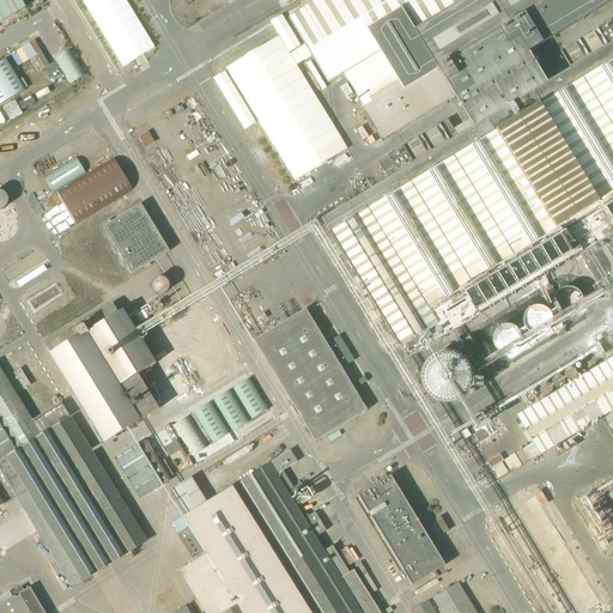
[(0,0),(0,23),(25,7),(20,0),(0,0)]
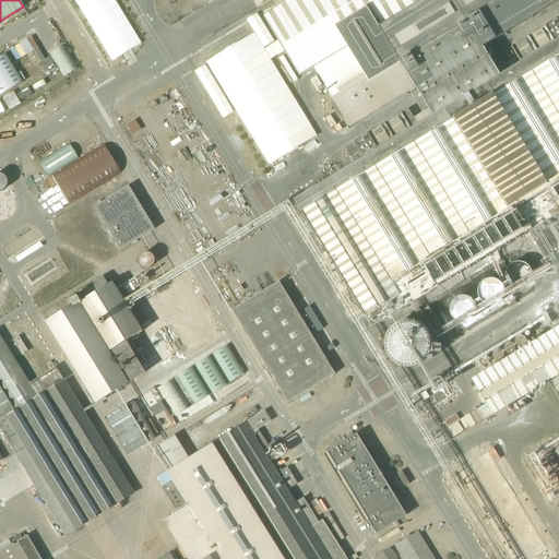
[(114,0),(74,0),(111,61),(141,44),(114,0)]
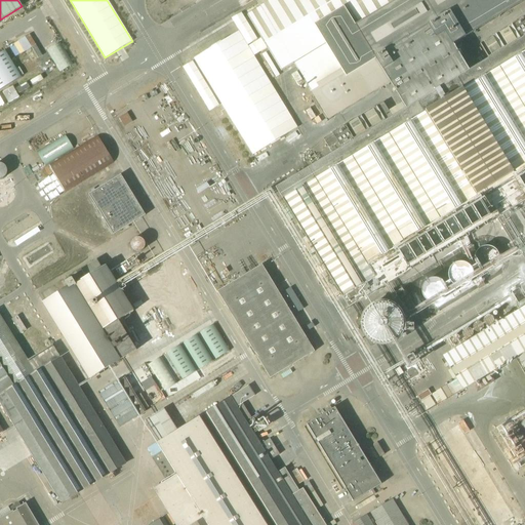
[(239,32),(194,57),(246,146),(252,155),(297,128),(291,119),(254,56),(268,48),(282,71),(294,64),(329,121),(391,84),(398,94),(402,103),(389,111),(384,103),(323,139),(328,148),(337,143),(342,151),(278,191),(350,309),(497,219),(520,257),(524,254),(524,203),(524,202),(524,16),(480,44),(490,62),(470,74),(459,56),(453,45),(517,5),(524,0),(255,0),(260,7),(247,15),(261,39),(248,47),(239,32)]
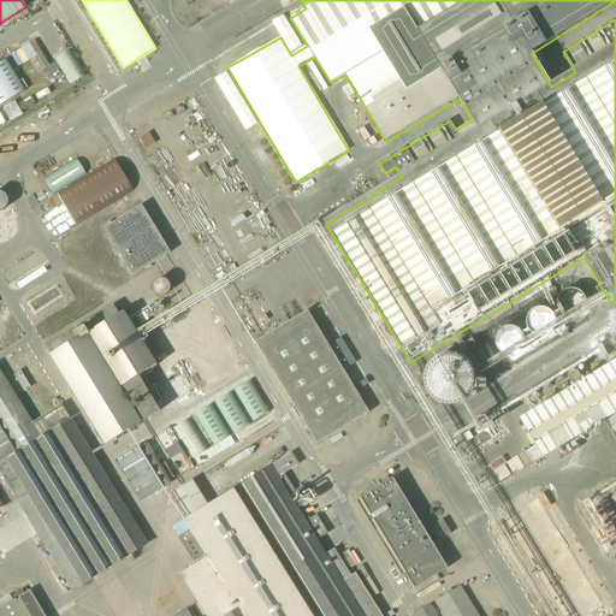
[(37,55),(43,66),(48,64),(35,40),(10,52),(17,66),(37,55)]
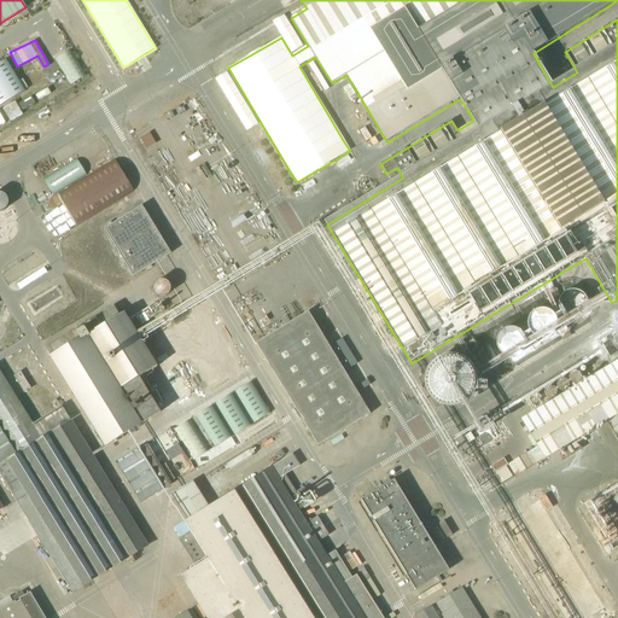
[(69,85),(85,77),(71,48),(56,56),(69,85)]
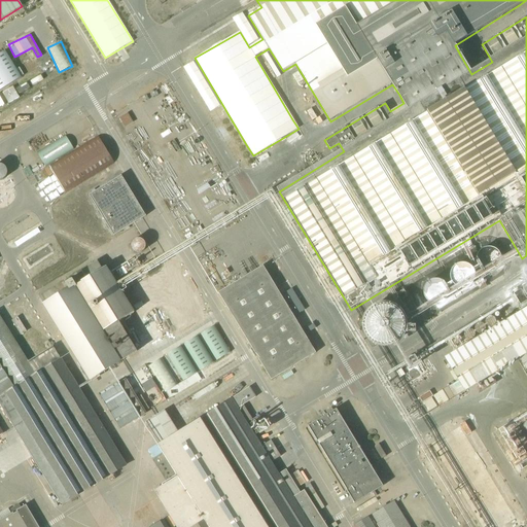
[(5,51),(0,54),(0,90),(21,78),(5,51)]
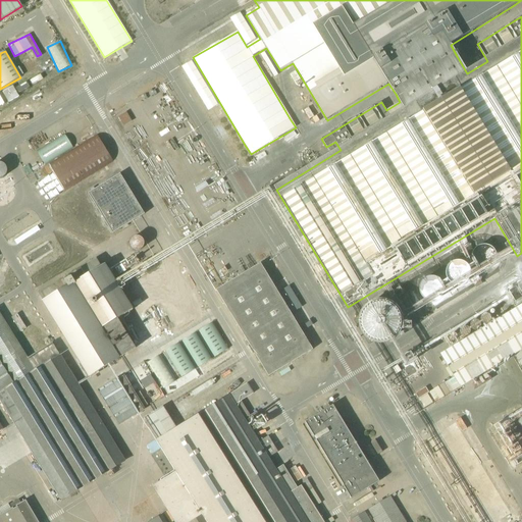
[(141,74),(118,89),(121,93),(144,80),(141,74)]
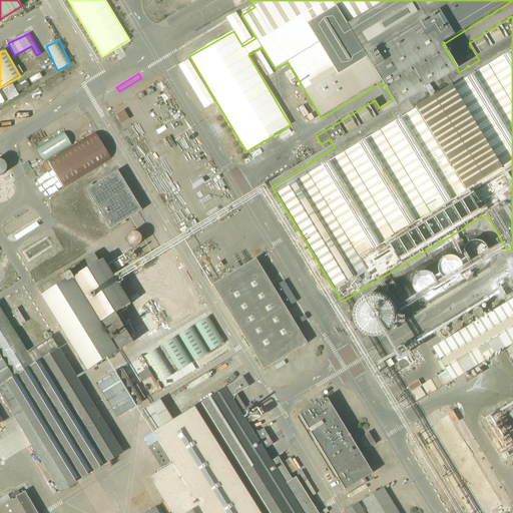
[(19,90),(28,84),(26,79),(16,85),(19,90)]
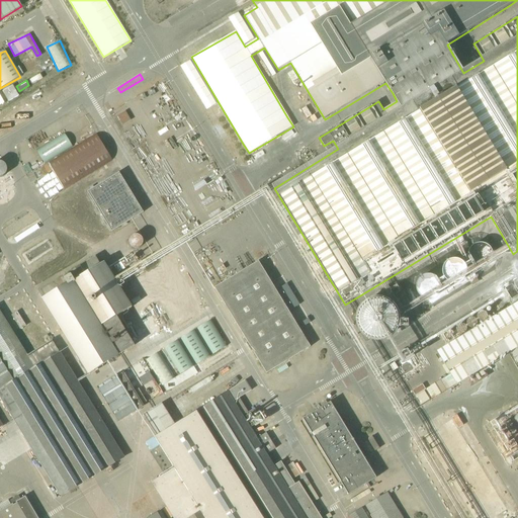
[(13,84),(1,90),(7,102),(19,96),(13,84)]
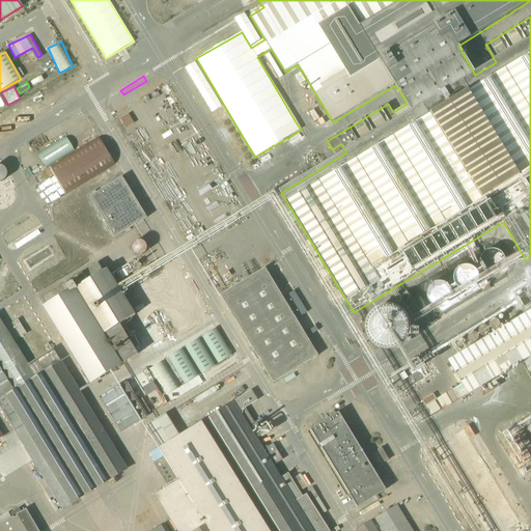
[(120,118),(124,128),(134,122),(129,113),(120,118)]
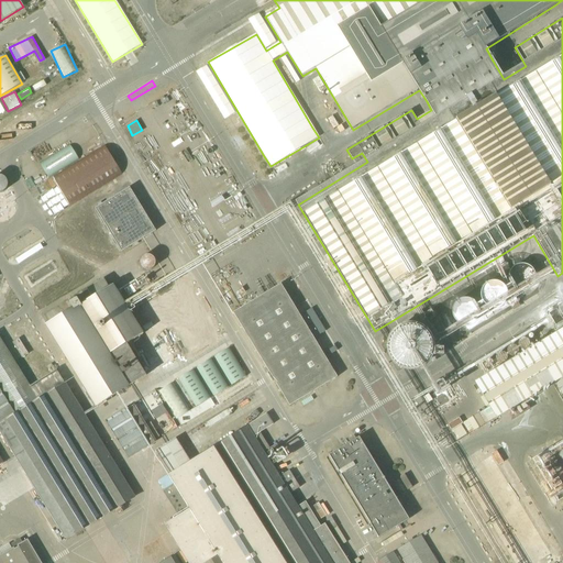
[(70,145),(40,164),(48,178),(79,158),(70,145)]
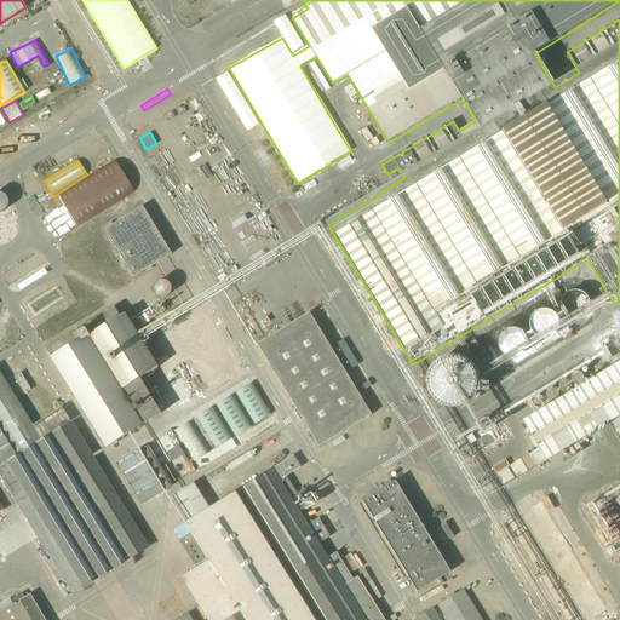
[(115,161),(32,212),(51,244),(133,193),(115,161)]
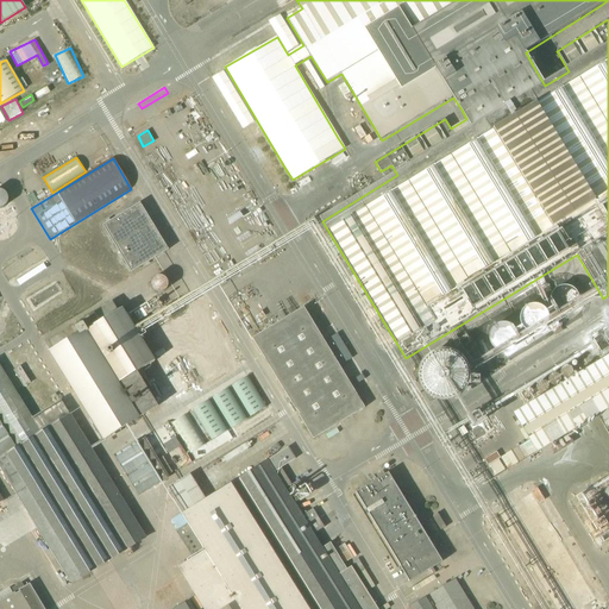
[(104,226),(132,274),(170,251),(142,203),(104,226)]
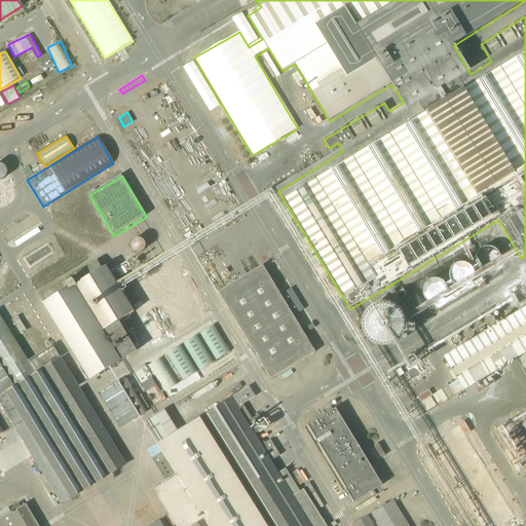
[(143,245),(142,242),(141,240),(140,239),(138,238),(135,238),(133,239),(132,242),(130,245),(130,247),(133,249),(134,250),(137,251),(139,251),(141,249),(142,247),(143,245)]
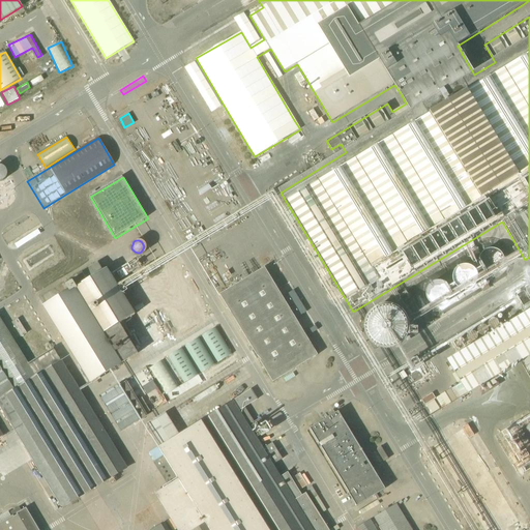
[(501,261),(501,257),(500,255),(499,253),(495,251),(491,249),(489,249),(486,251),(482,253),(479,257),(479,261),(479,264),(481,267),(482,268),(486,270),(488,271),(490,272),(494,271),(496,270),(498,269),(499,267),(500,265),(501,261)]
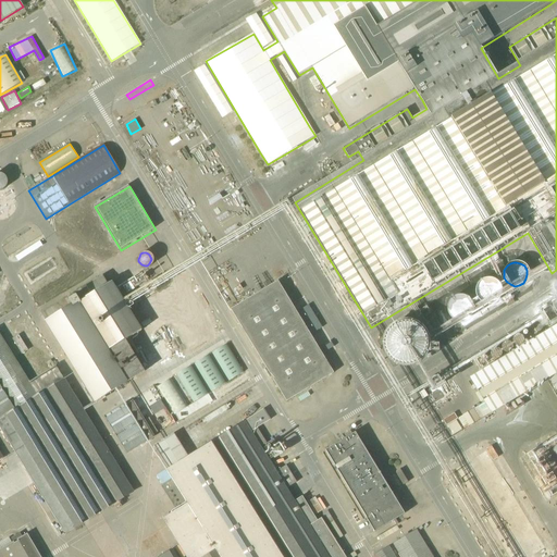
[(500,291),(500,288),(499,285),(498,283),(497,281),(493,279),(490,277),(487,277),(483,279),(481,280),(479,282),(478,284),(477,286),(475,291),(475,293),(477,295),(478,297),(480,299),(482,300),(484,301),(487,302),(492,302),(494,301),(496,299),(498,297),(499,295),(500,291)]
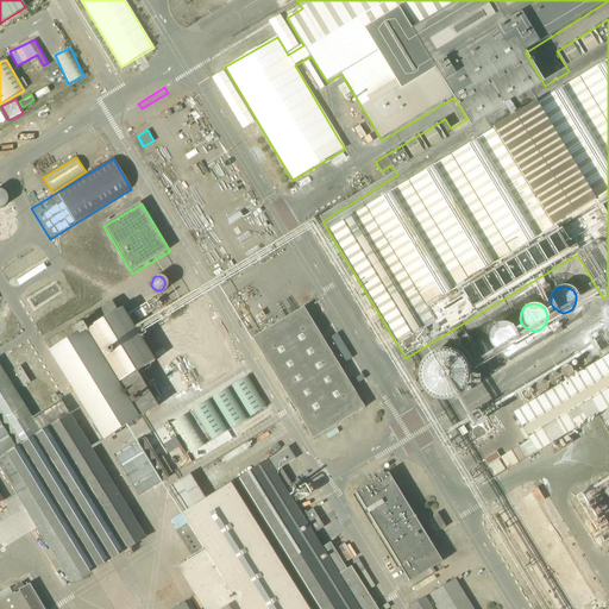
[(86,321),(90,330),(87,332),(85,326),(79,330),(76,327),(46,346),(105,440),(158,407),(137,374),(156,363),(123,309),(118,313),(113,305),(86,321)]
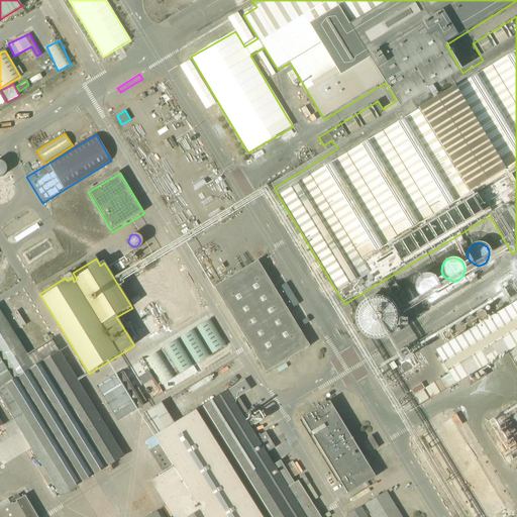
[(310,347),(259,263),(215,289),(267,374),(310,347)]
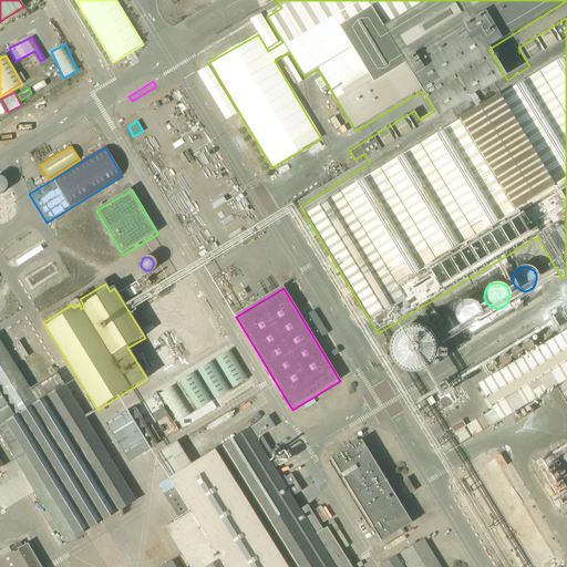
[(481,316),(481,315),(481,313),(480,310),(478,307),(476,306),(473,302),(470,302),(466,302),(464,302),(462,303),(459,306),(456,308),(455,310),(455,312),(454,316),(455,320),(457,323),(460,326),(462,327),(466,328),(470,328),(473,328),(476,325),(478,322),(480,320),(481,318),(481,316)]
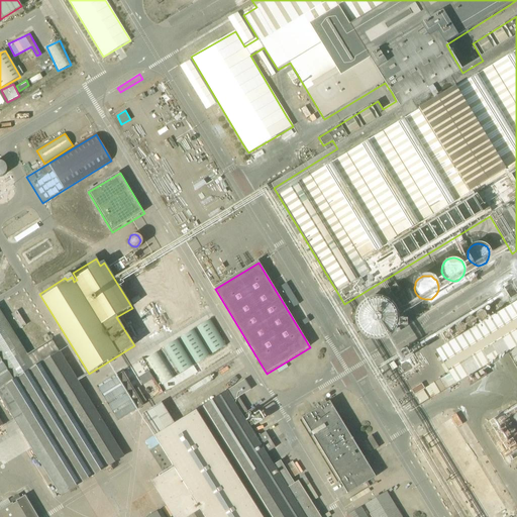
[(397,317),(397,316),(396,312),(395,308),(393,305),(390,301),(387,298),(384,297),(380,295),(376,295),(371,295),(367,297),(364,298),(360,301),(357,304),(355,307),(354,311),(353,315),(353,319),(355,325),(356,328),(359,331),(363,334),(367,336),(371,337),(375,338),(380,337),(383,336),(388,334),(391,331),(394,328),(395,325),(396,321),(397,317)]
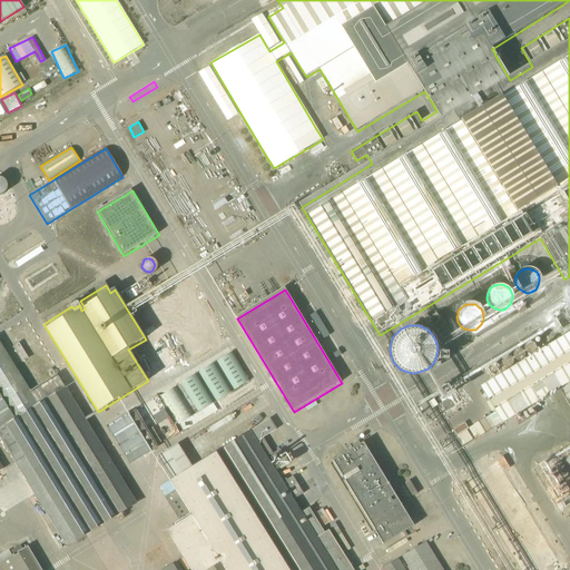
[(569,336),(482,390),(497,413),(502,422),(503,424),(569,384),(569,336)]
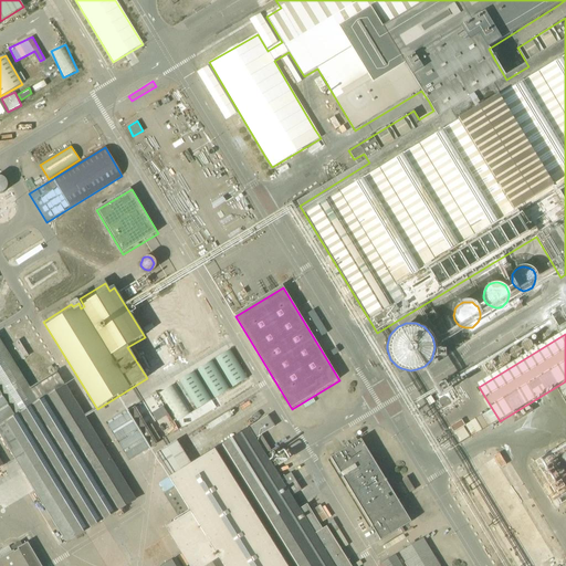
[(135,501),(58,374),(31,390),(0,339),(0,433),(67,543),(135,501)]
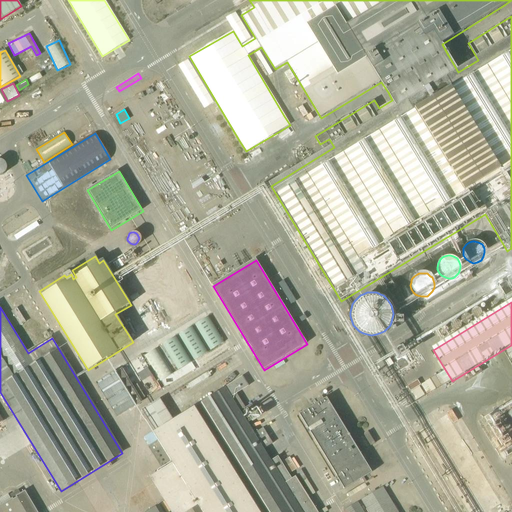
[(17,308),(11,311),(20,326),(26,322),(17,308)]
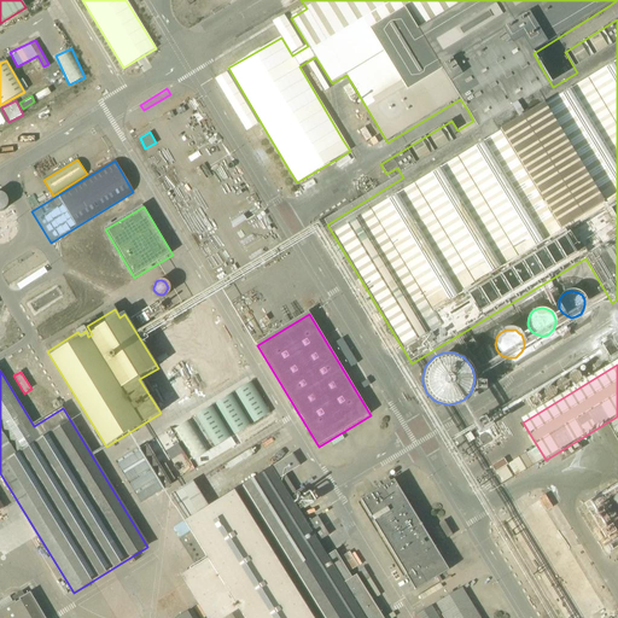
[(250,383),(234,392),(254,424),(269,414),(270,414),(251,383),(250,383)]
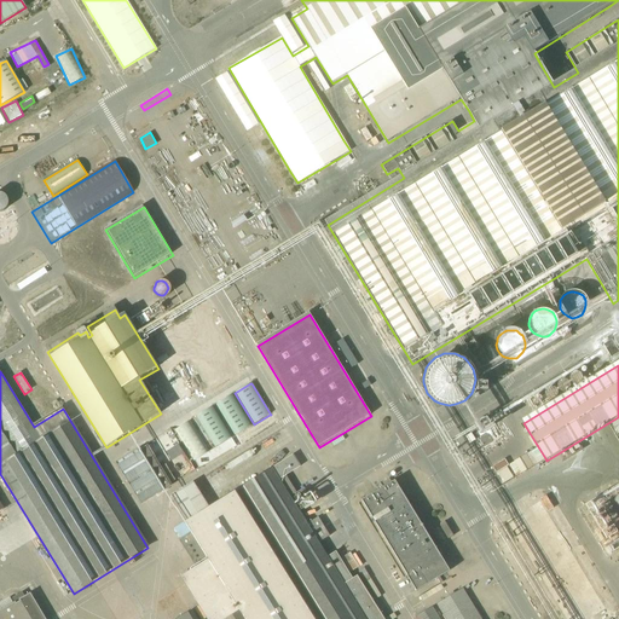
[(489,420),(515,403),(509,392),(482,410),(489,420)]
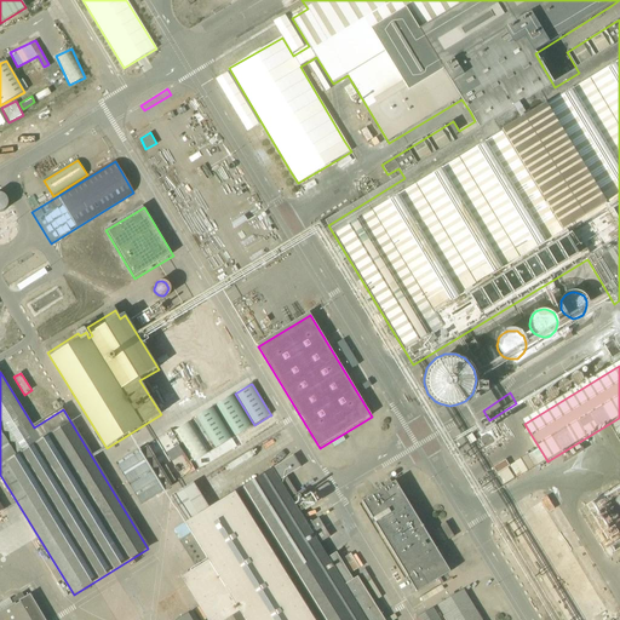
[(233,396),(216,406),(235,437),(251,428),(233,396)]
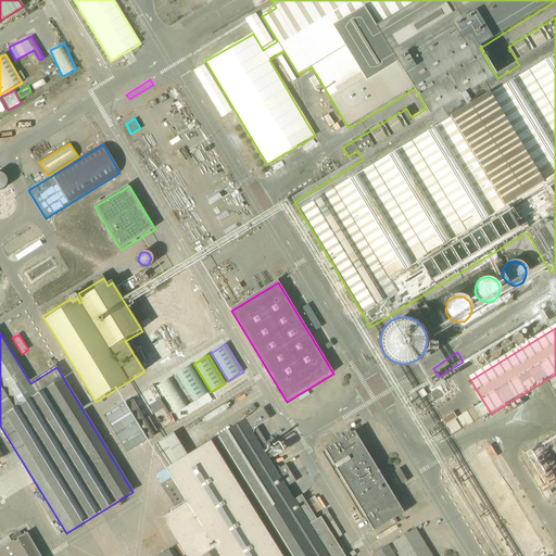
[(191,365),(176,375),(193,403),(207,393),(191,365)]
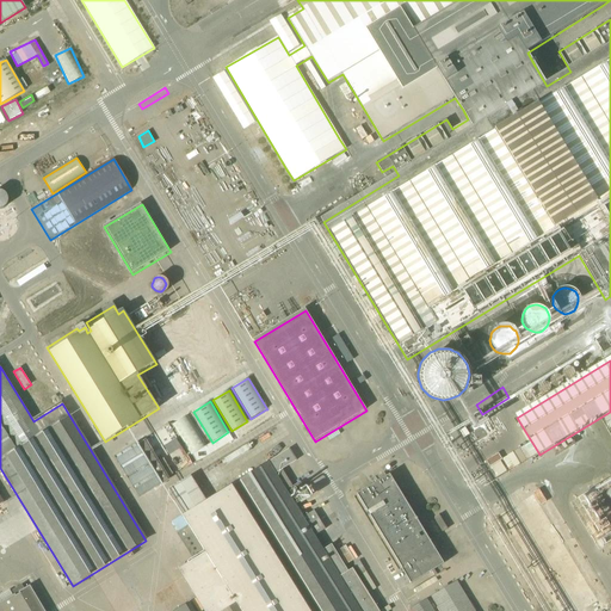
[(190,455),(205,445),(189,414),(172,423),(190,455)]
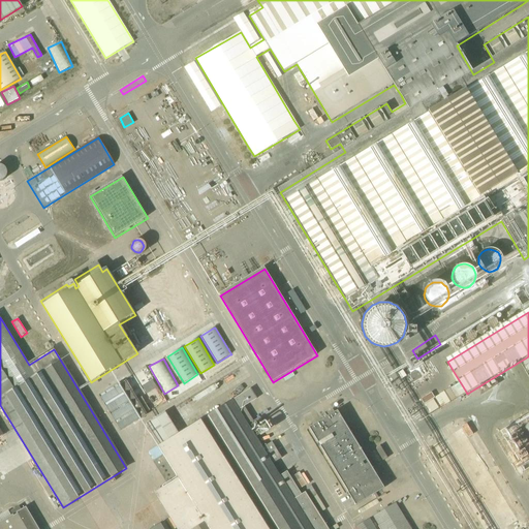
[(141,384),(146,394),(157,386),(152,378),(141,384)]
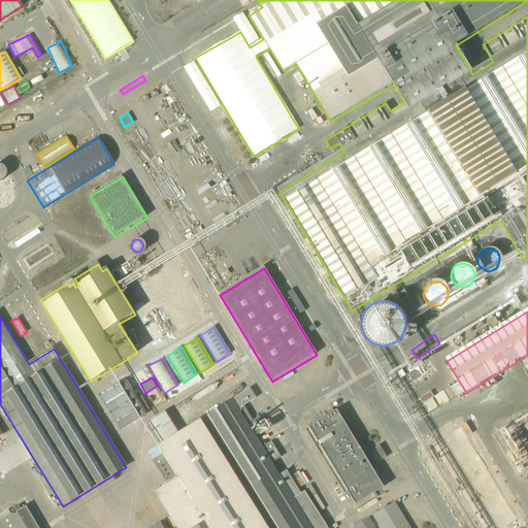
[(145,413),(150,409),(141,396),(137,398),(127,382),(120,387),(119,384),(99,396),(121,431),(147,415),(145,413)]
